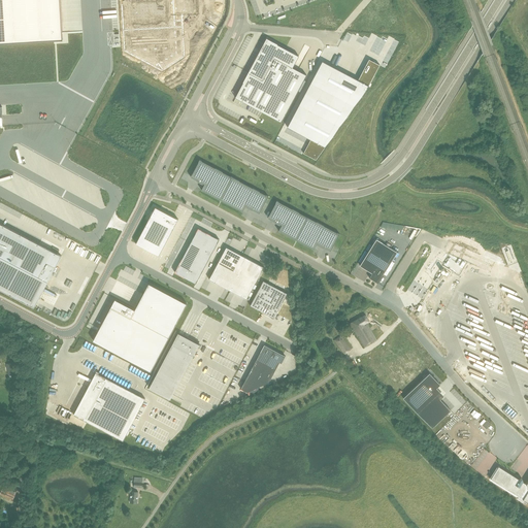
[(0,0),(0,42),(62,39),(60,0),(0,0)]
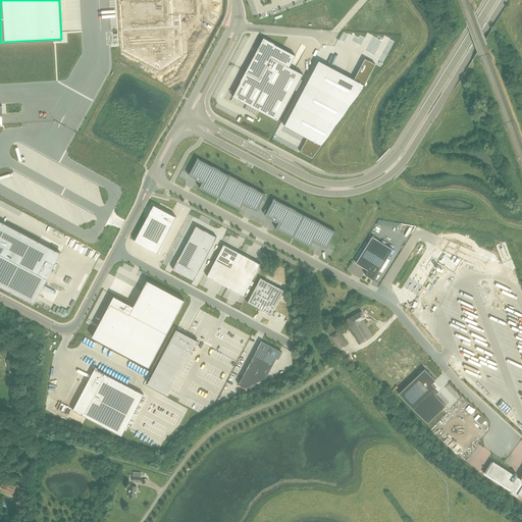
[(137,0),(140,38),(179,65),(200,43),(196,0),(137,0)]
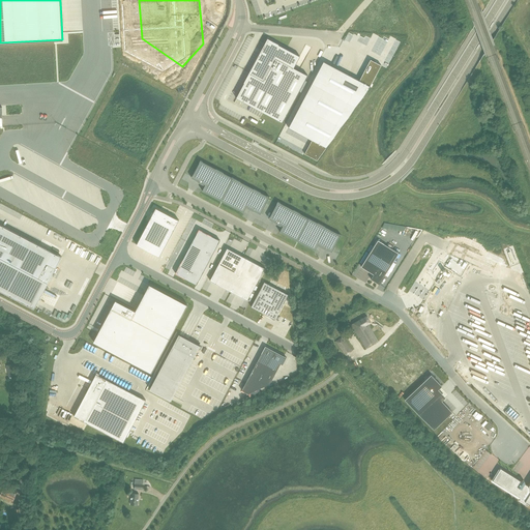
[(251,69),(236,97),(283,122),(307,75),(294,67),(300,56),(268,39),(252,70),(251,69)]
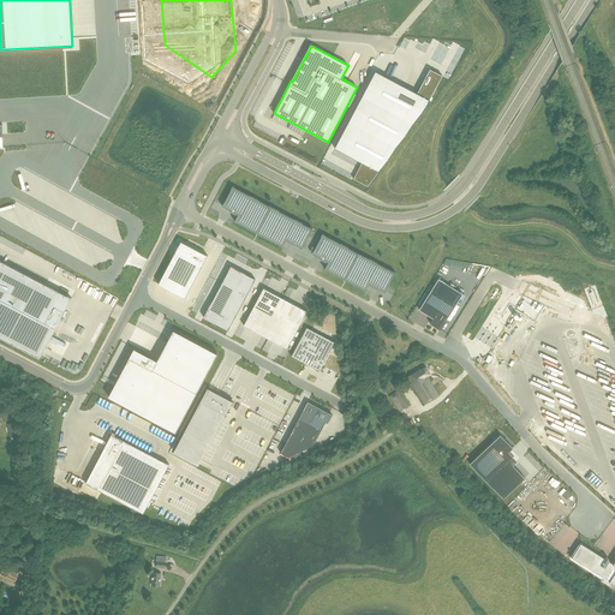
[(353,178),(368,186),(427,106),(429,100),(442,76),(430,69),(417,93),(416,93),(375,71),(334,148),(362,162),(353,178)]
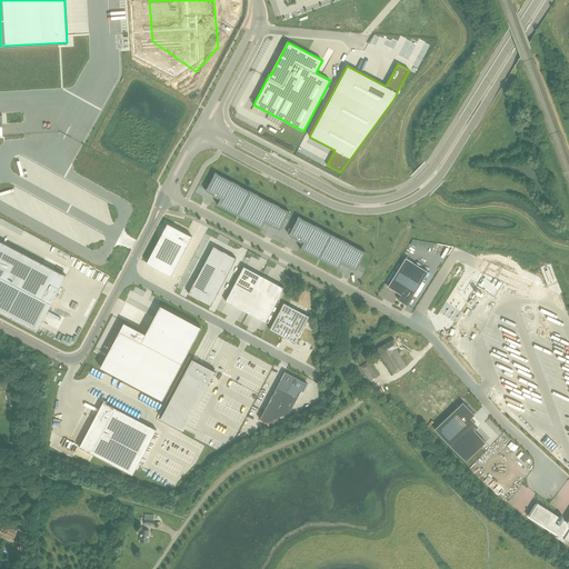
[(209,185),(206,190),(220,198),(217,206),(261,228),(265,221),(280,229),(286,218),(289,211),(216,172),(209,185)]
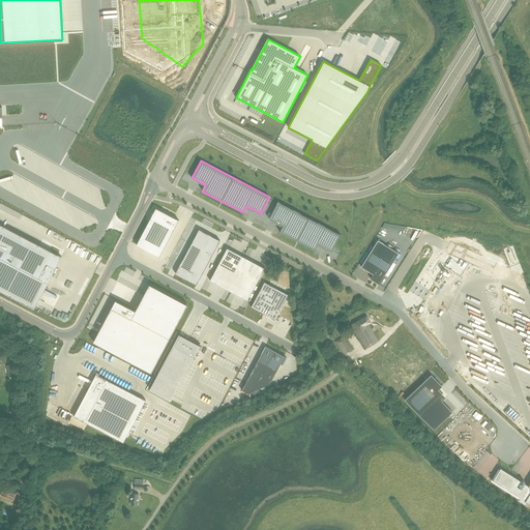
[(341,234),(277,201),(274,208),(269,218),(283,226),(280,232),(315,251),(318,244),(331,252),(334,246),(341,234)]
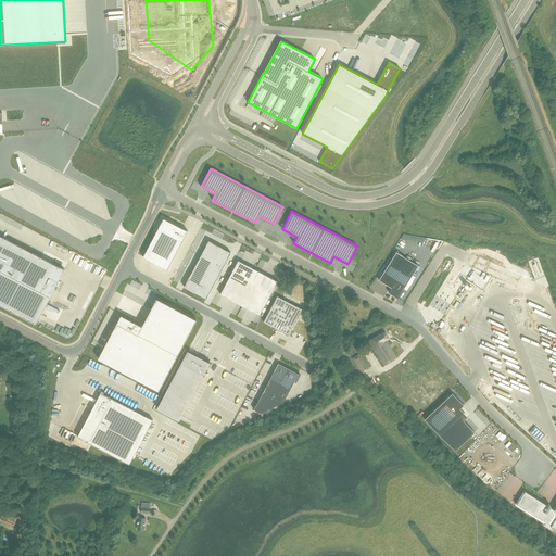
[(163,217),(143,256),(167,269),(188,230),(163,217)]
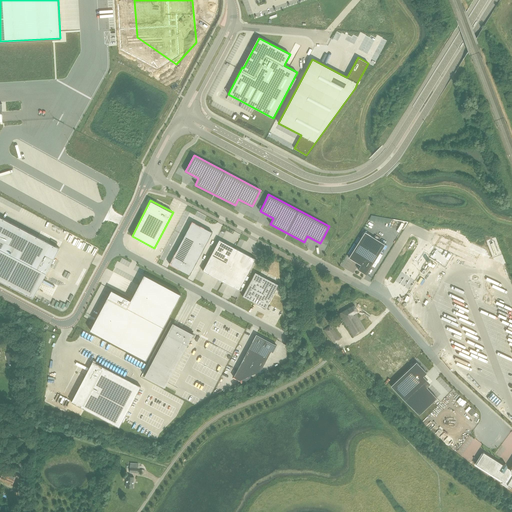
[(59,248),(0,216),(0,280),(33,298),(59,248)]
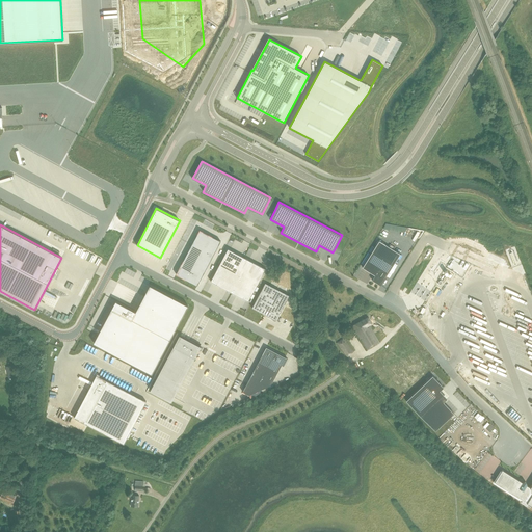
[(411,229),(407,229),(407,231),(404,229),(397,228),(395,232),(395,234),(398,234),(401,235),(400,238),(403,240),(407,240),(407,243),(413,244),(415,245),(414,248),(423,232),(424,231),(413,230),(411,229)]
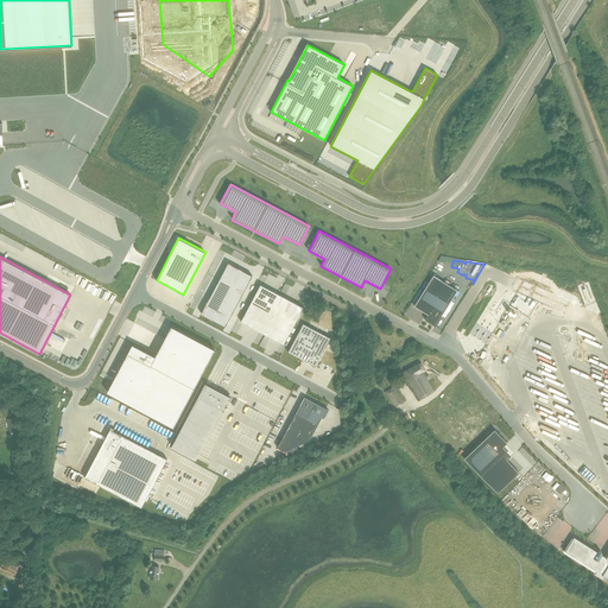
[(228,263),(202,314),(227,327),(253,274),(228,263)]
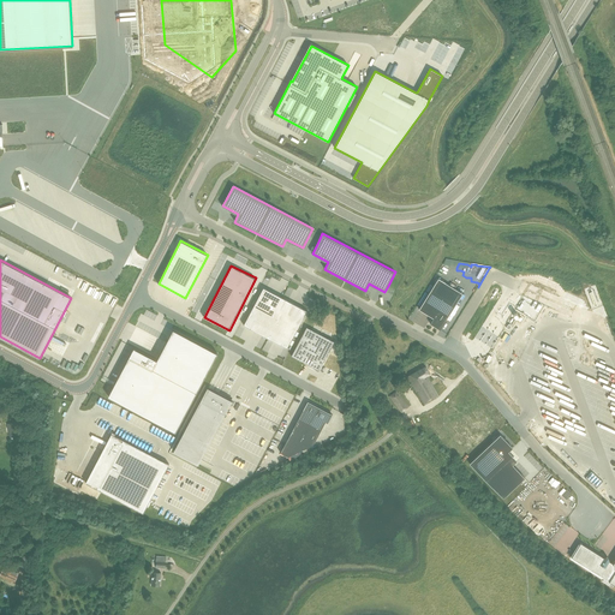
[(437,328),(440,329),(463,293),(439,279),(419,310),(434,318),(430,323),(431,323),(437,328)]
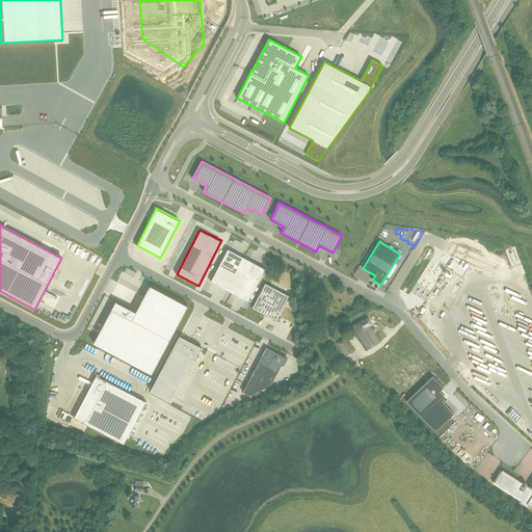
[(228,249),(211,282),(248,301),(265,269),(228,249)]
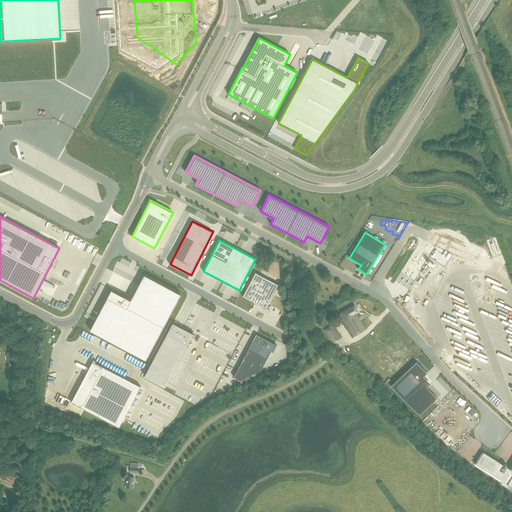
[(351,278),(357,264),(354,263),(348,276),(351,278)]
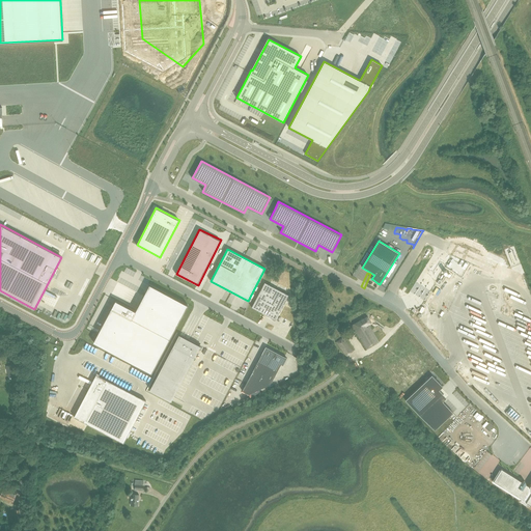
[(386,294),(395,278),(390,275),(381,290),(386,294)]
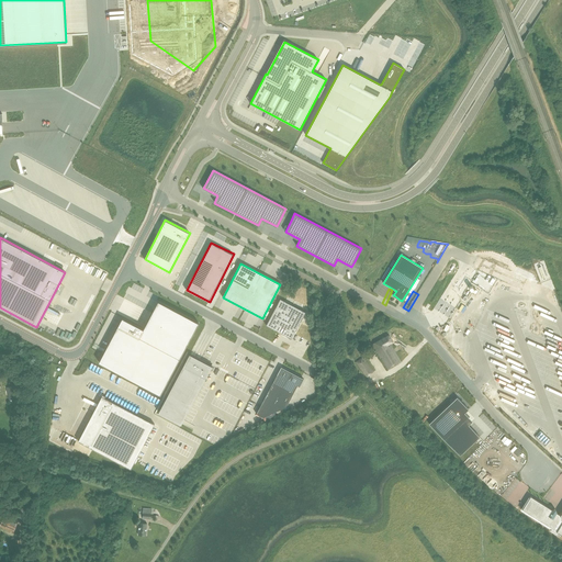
[(280,300),(267,326),(292,339),(306,313),(280,300)]
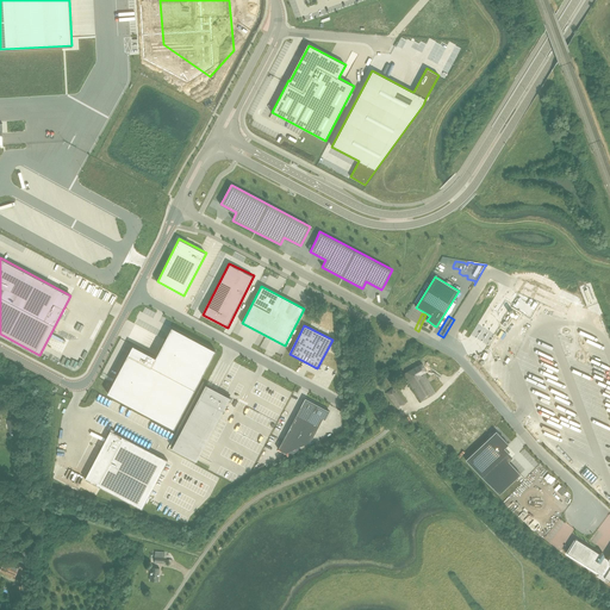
[(135,343),(107,394),(173,431),(216,354),(170,329),(156,355),(135,343)]
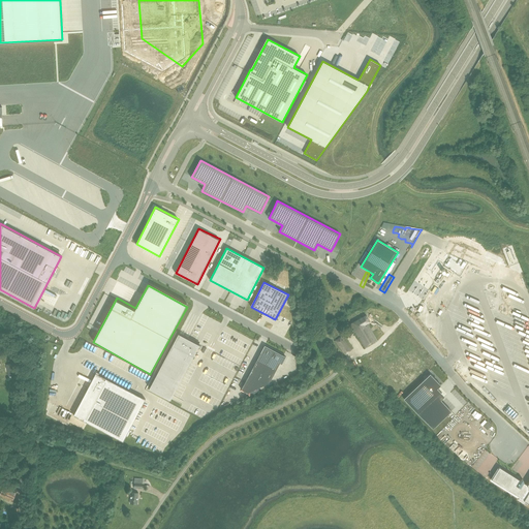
[(350,323),(358,336),(370,328),(369,324),(368,322),(370,321),(366,315),(350,323)]
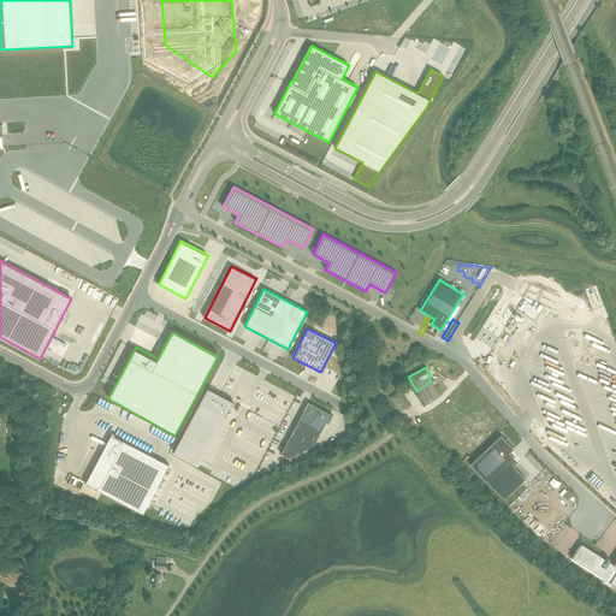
[(439,396),(431,381),(416,391),(425,404),(439,396)]
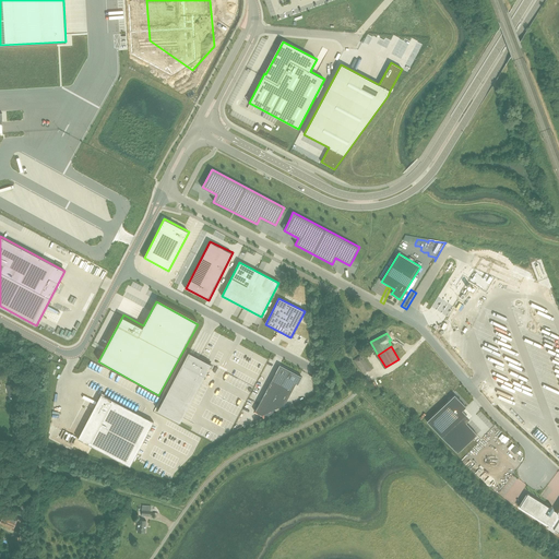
[(189,353),(157,411),(180,423),(211,365),(189,353)]
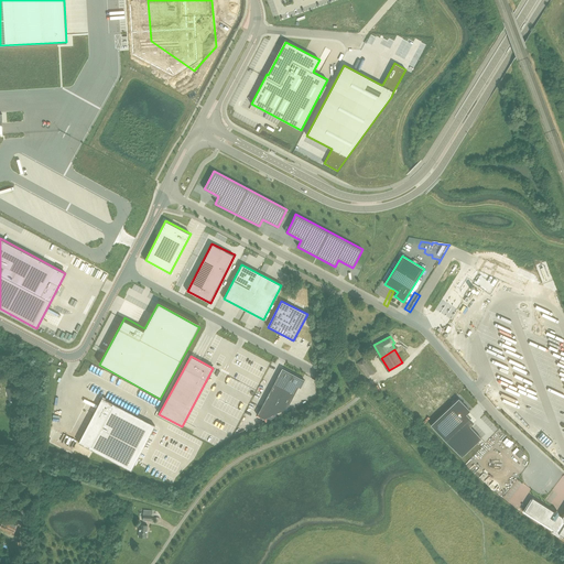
[(365,358),(357,364),(368,379),(375,372),(365,358)]
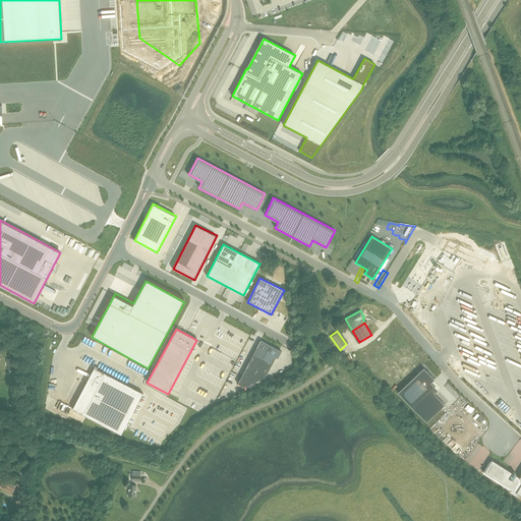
[(282,351),(261,340),(237,384),(244,387),(265,377),(276,357),(278,358),(282,351)]
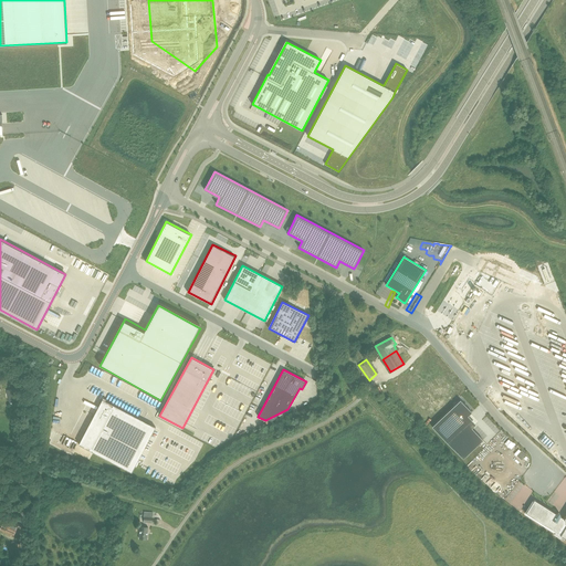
[(10,404),(17,402),(13,388),(7,390),(10,404)]
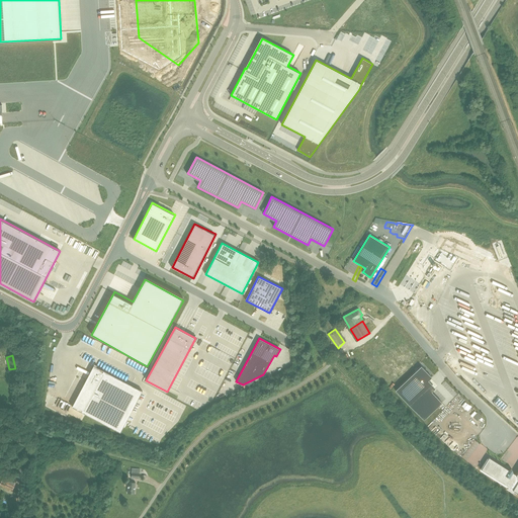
[(94,365),(72,407),(120,432),(143,391),(94,365)]
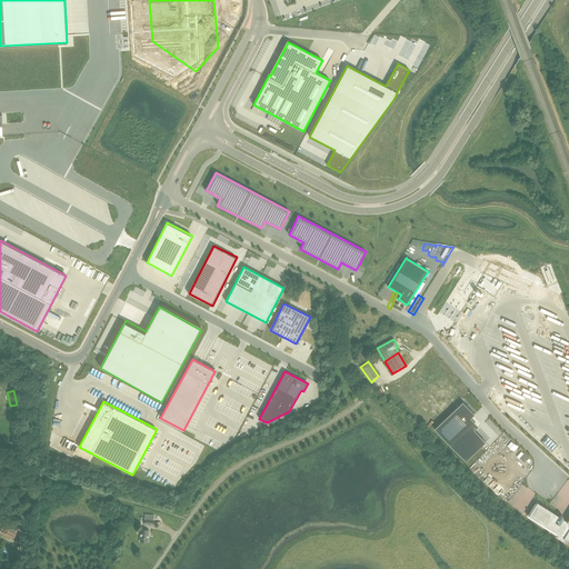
[(462,401),(433,429),(466,461),(486,442),(475,430),(466,422),(470,418),(473,415),(462,401)]
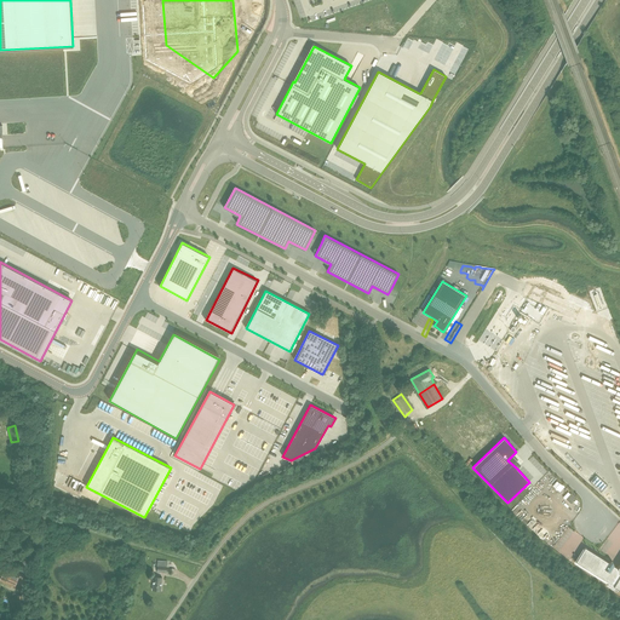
[(585,547),(577,562),(609,583),(607,585),(613,589),(614,586),(619,590),(619,564),(618,568),(614,566),(614,564),(613,562),(609,562),(608,562),(585,547)]
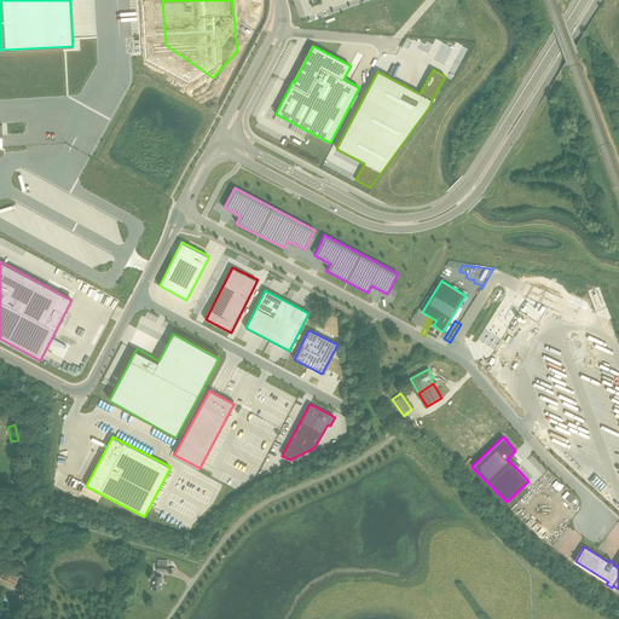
[(167,560),(157,559),(157,571),(167,572),(167,560)]
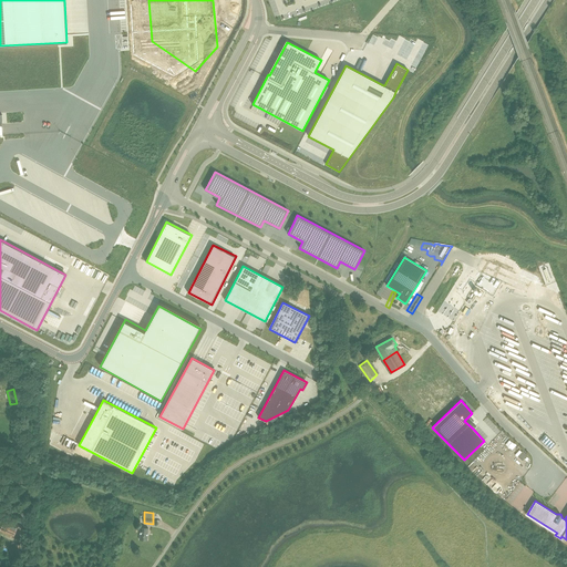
[(3,522),(0,529),(0,531),(13,537),(18,527),(3,522)]
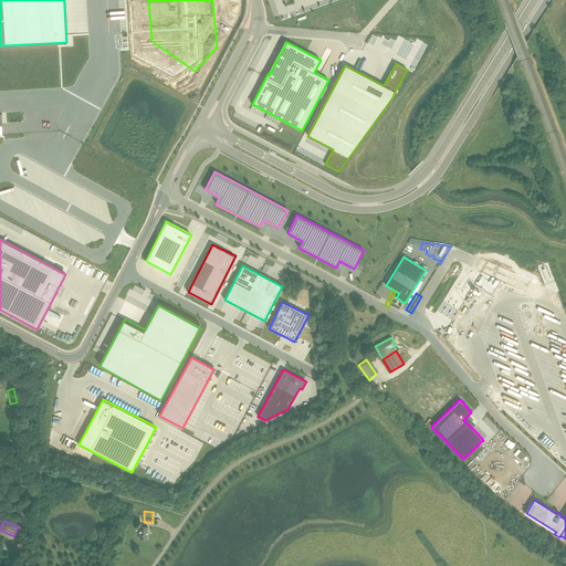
[(139,526),(139,531),(140,531),(139,538),(147,538),(148,527),(139,526)]
